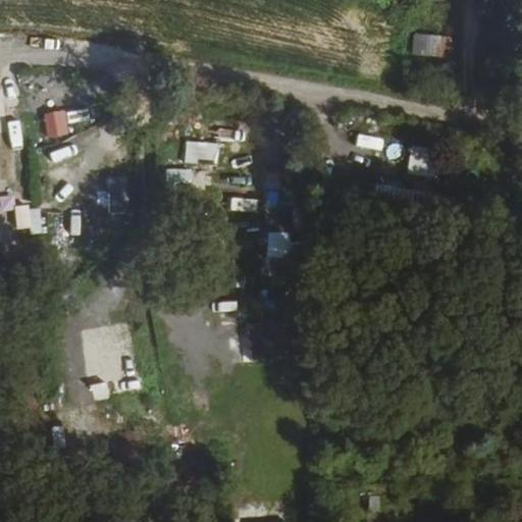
[(450,57),(450,34),(411,33),(410,55),(450,57)]
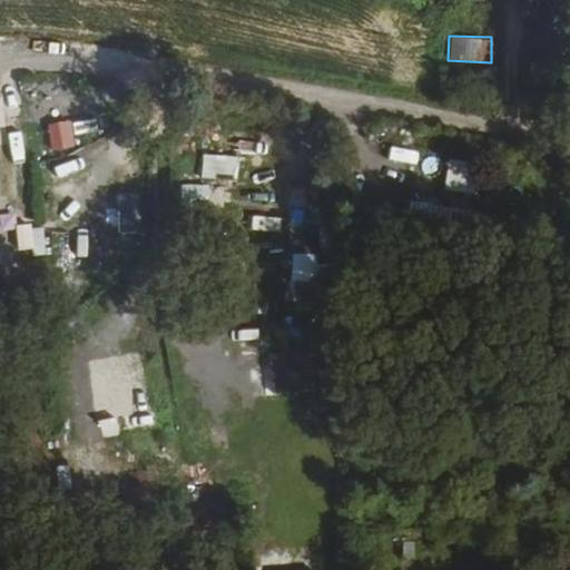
[(70,119),(45,124),(49,150),(75,146),(70,119)]
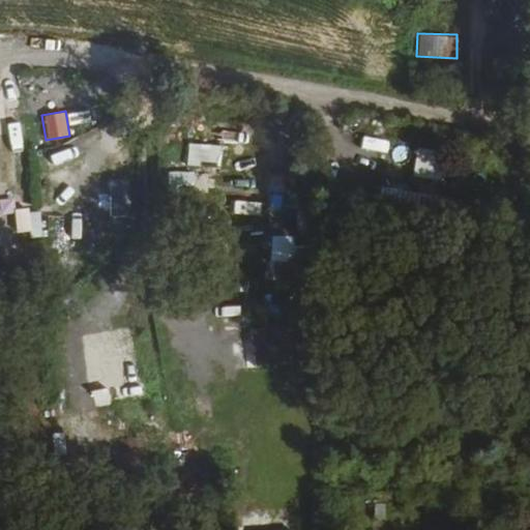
[(361,135),(359,147),(383,151),(385,139),(361,135)]
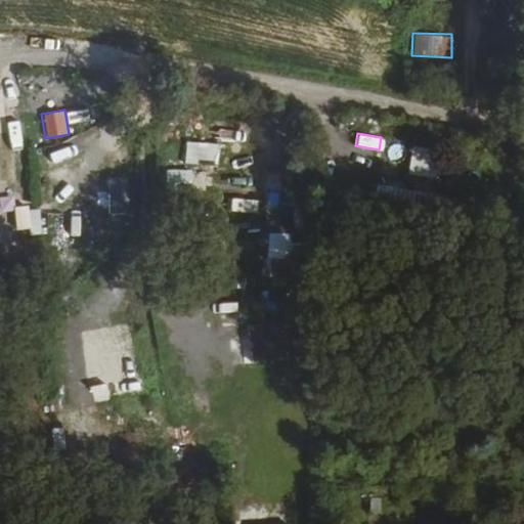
[(433,176),(434,147),(409,145),(407,175),(433,176)]
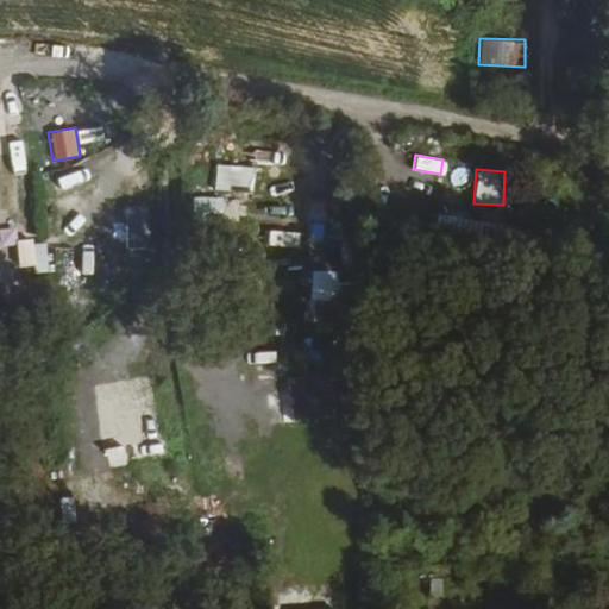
[(242,217),(240,196),(192,198),(193,218),(242,217)]
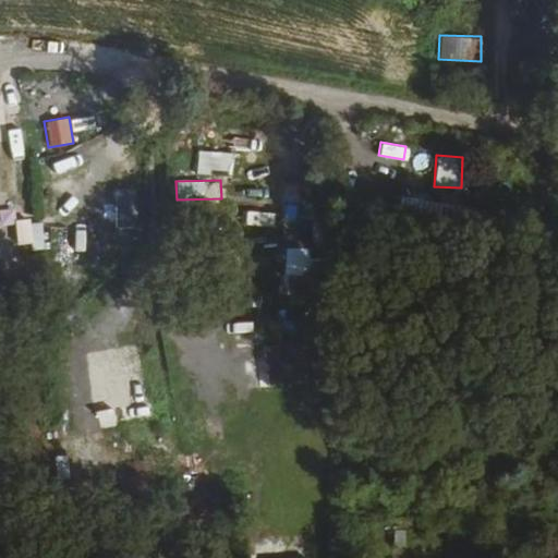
[(410,207),(411,199),(401,198),(398,223),(440,230),(443,213),(410,207)]
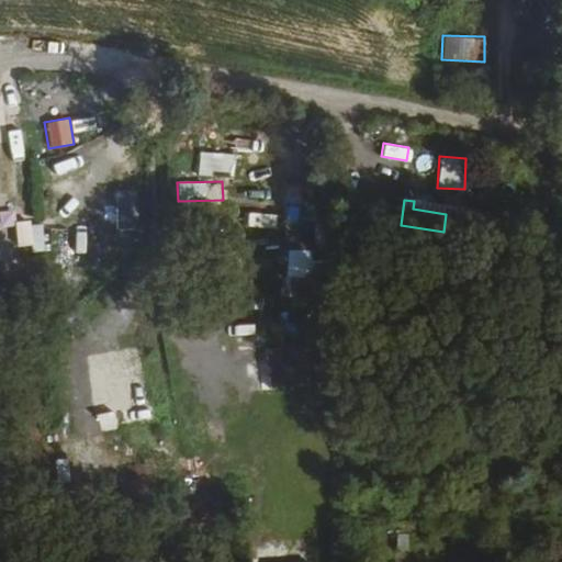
[(463,209),(414,201),(413,209),(446,214),(444,232),(460,234),(463,209)]
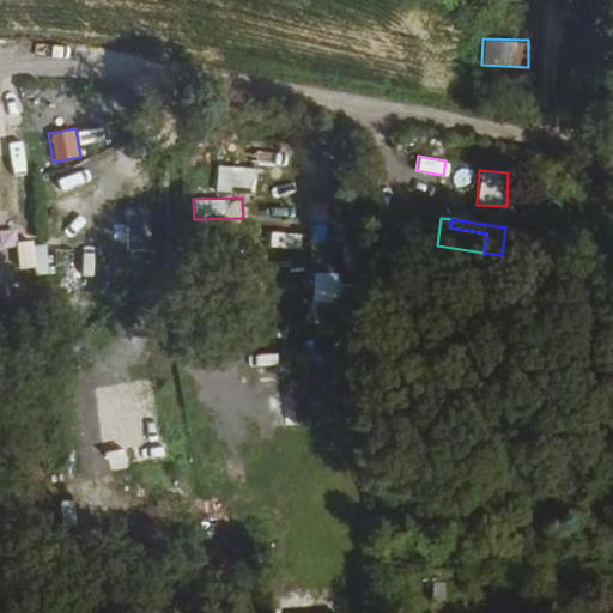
[(308,231),(278,232),(278,247),(308,247),(308,231)]
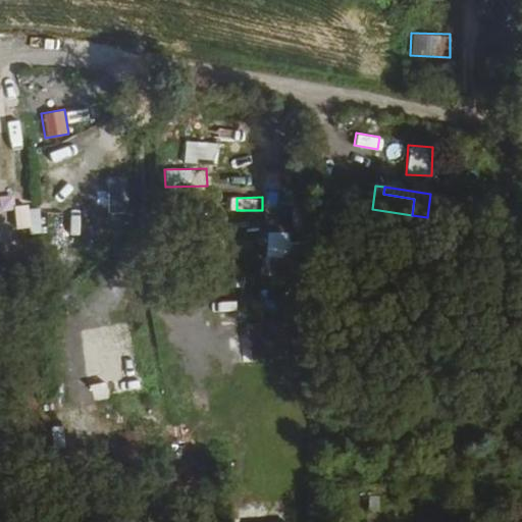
[(14,207),(16,230),(40,228),(38,205),(14,207)]
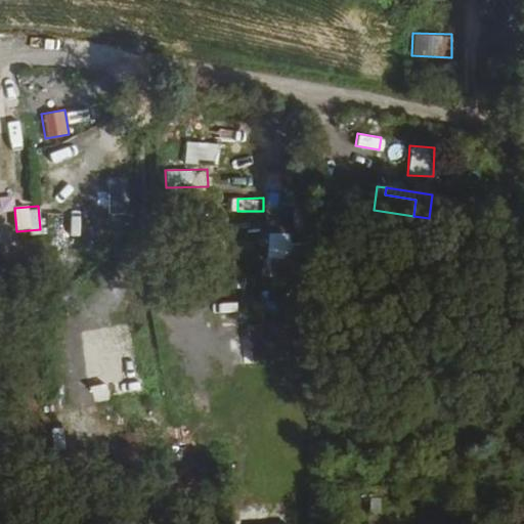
[(281,243),(281,215),(265,214),(264,243),(281,243)]
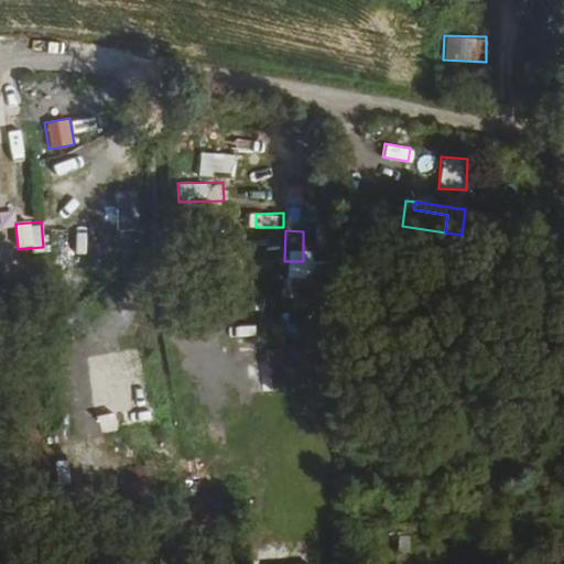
[(267,350),(269,389),(328,387),(326,348),(267,350)]
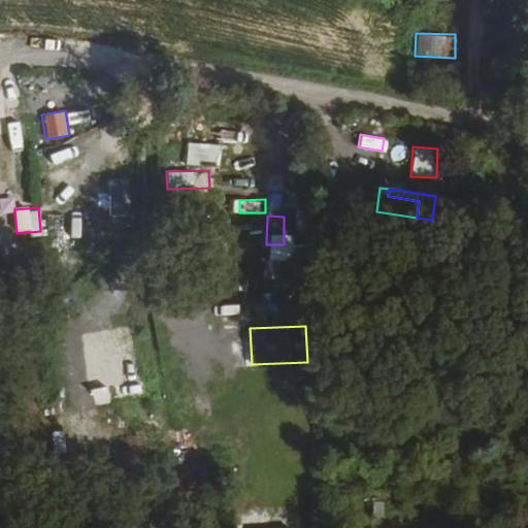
[(127,363),(137,361),(133,335),(123,337),(127,363)]
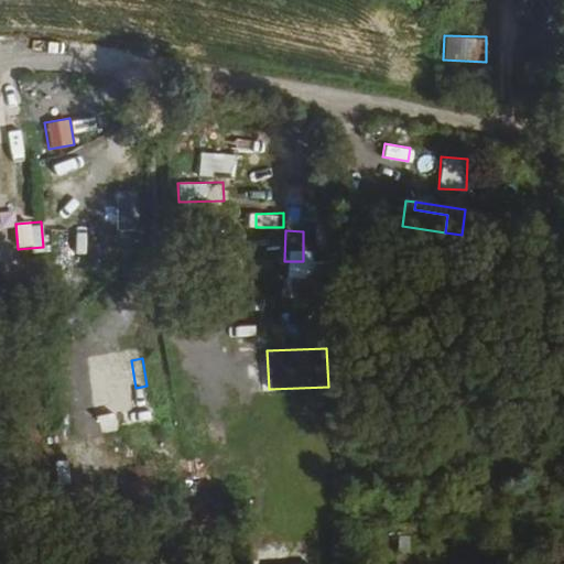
[(93,405),(126,402),(121,368),(88,371),(93,405)]
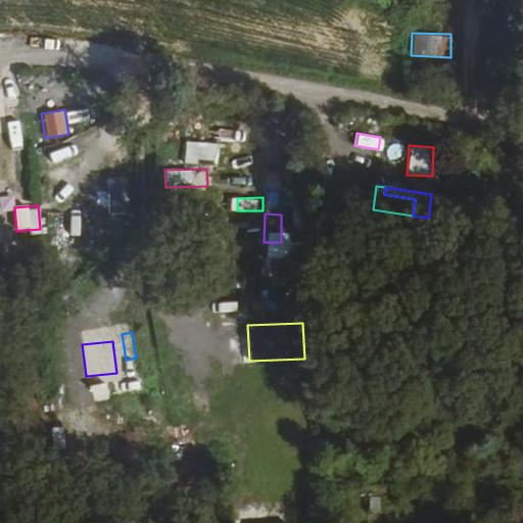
[(90,380),(94,403),(109,400),(105,377),(90,380)]
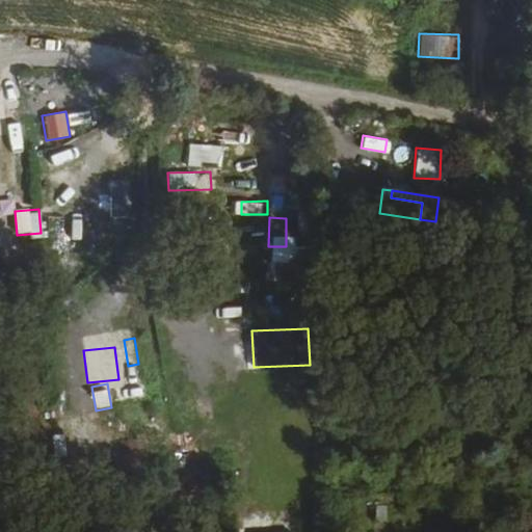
[(112,402),(144,398),(142,383),(110,387),(112,402)]
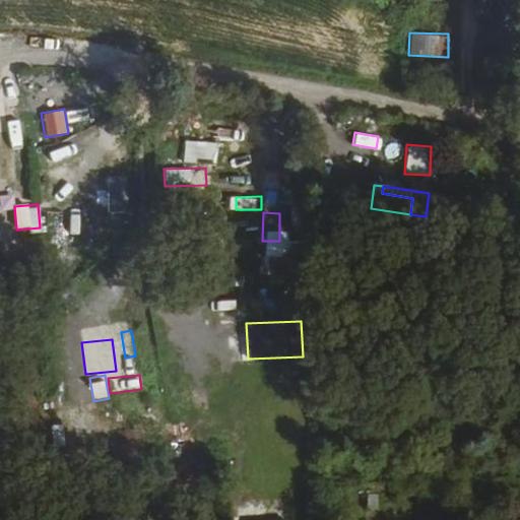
[(309,384),(308,415),(322,415),(322,384),(309,384)]
